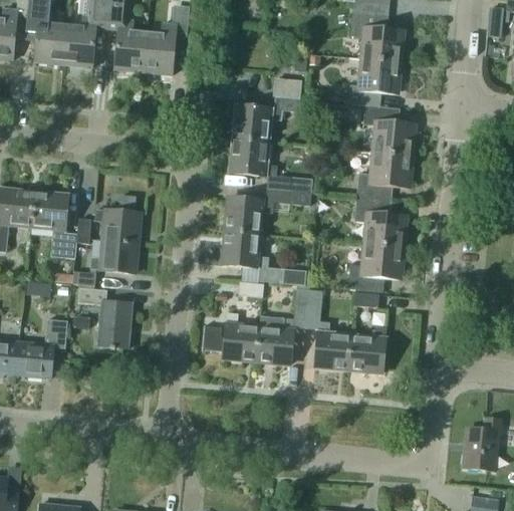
[(2,17),(0,16),(0,58),(13,59),(17,16),(27,17),(29,0),(17,0),(17,9),(3,8),(2,17)]
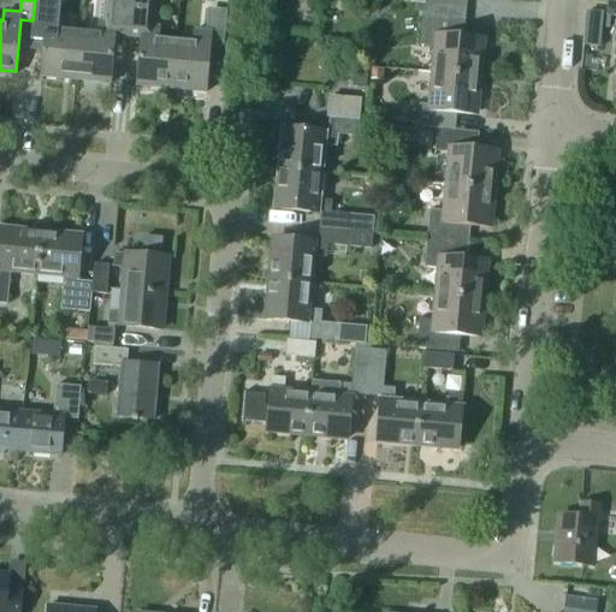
[(35,0),(33,21),(31,39),(43,40),(40,73),(76,77),(81,28),(59,25),(60,0),(35,0)]
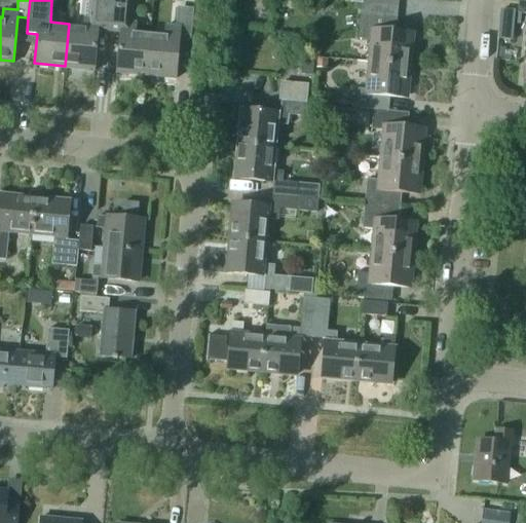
[(84,25),(69,24),(65,66),(95,69),(99,24),(109,25),(111,0),(86,0),(85,14),(84,14),(84,25)]
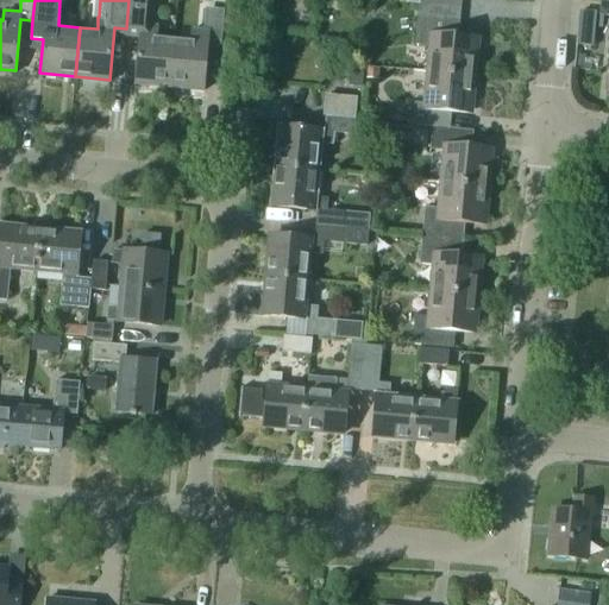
[(129,0),(126,29),(139,30),(135,81),(169,84),(174,36),(157,35),(158,21),(154,21),(155,0),(129,0)]
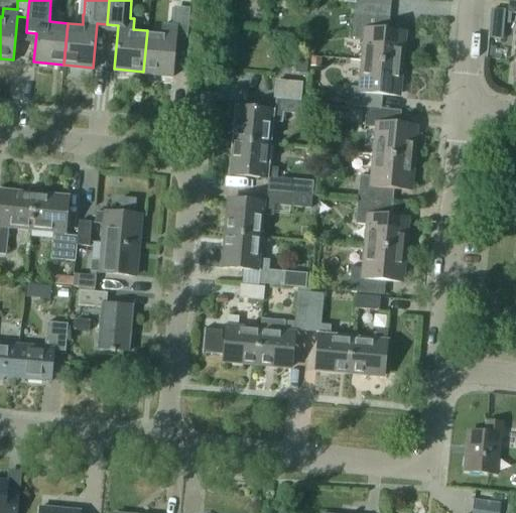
[(515,10),(515,0),(508,0),(507,10),(515,10)]
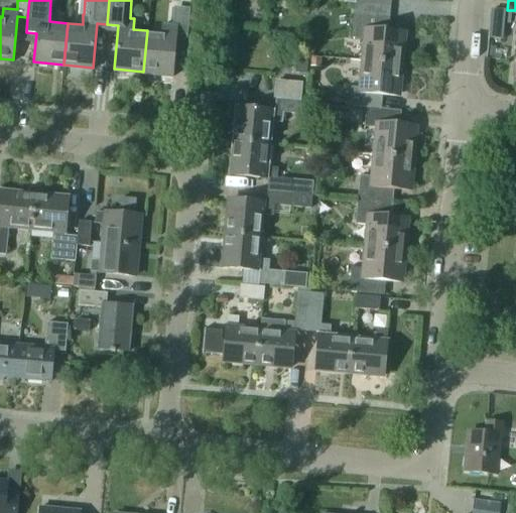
[(388,32),(391,4),(356,1),(353,36),(365,37),(363,58),(405,61),(407,34),(388,32)]
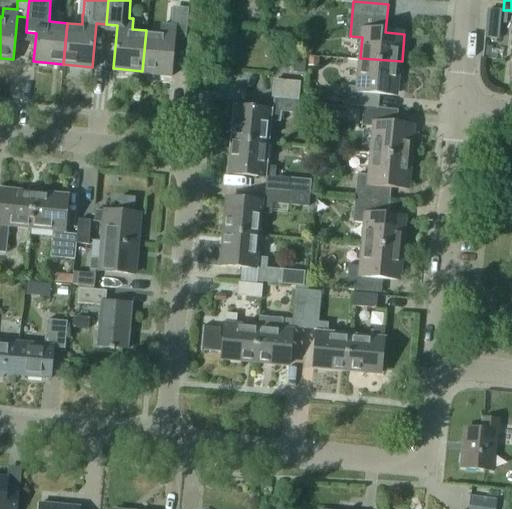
[(146,30),(142,71),(171,74),(175,30),(186,31),(189,6),(177,5),(175,23),(161,22),(160,31),(146,30)]
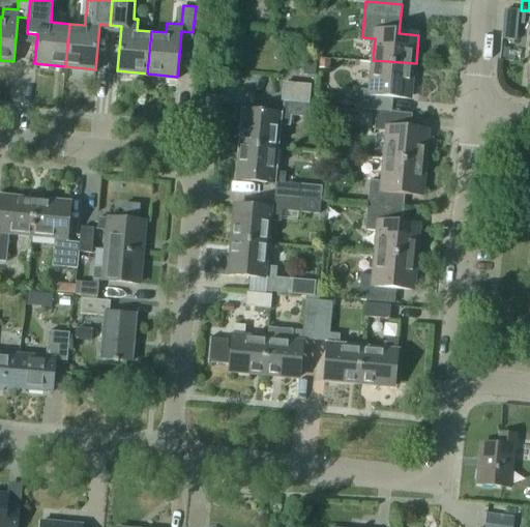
[(516,38),(519,7),(504,6),(502,37),(516,38)]
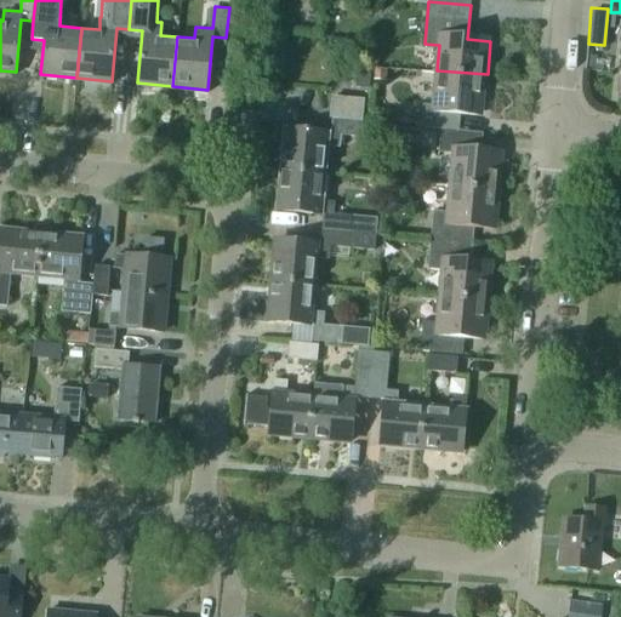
[(371,67),(355,66),(354,85),(369,86),(371,67)]
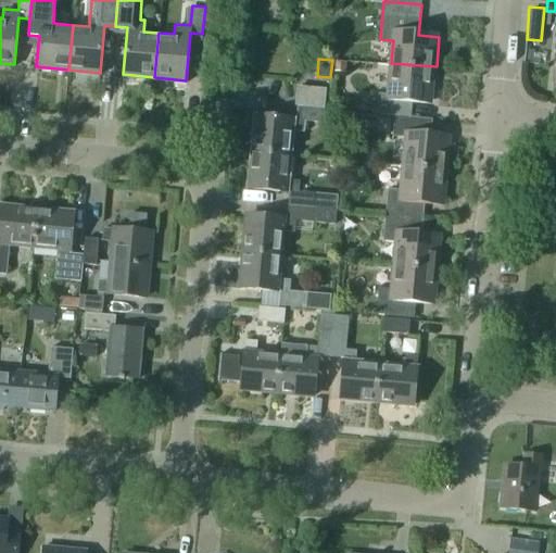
[(336,60),(335,70),(345,70),(346,60),(336,60)]
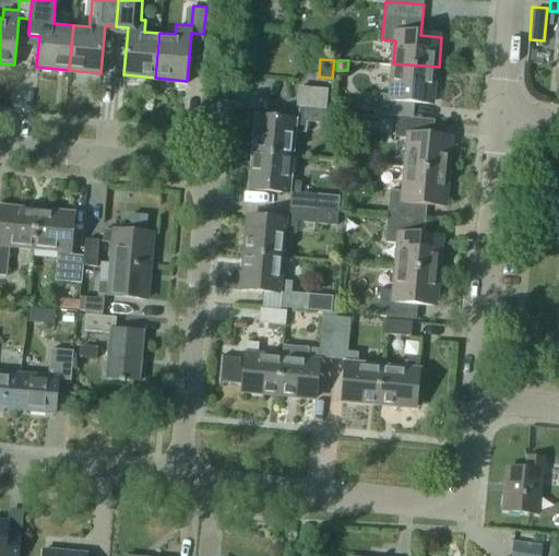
[(437,97),(439,67),(393,63),(391,93),(378,92),(376,113),(396,114),(395,115),(435,118),(435,117),(413,115),(414,103),(405,102),(405,94),(437,97)]
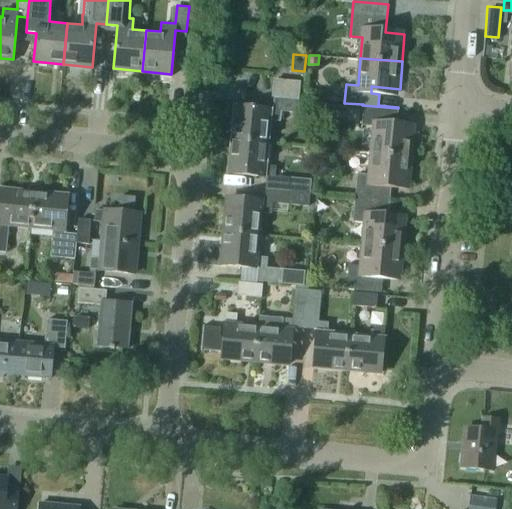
[(236,104),(233,138),(266,141),(268,118),(280,119),(281,109),(296,111),(299,80),(272,78),(271,95),(273,95),(272,107),(236,104)]
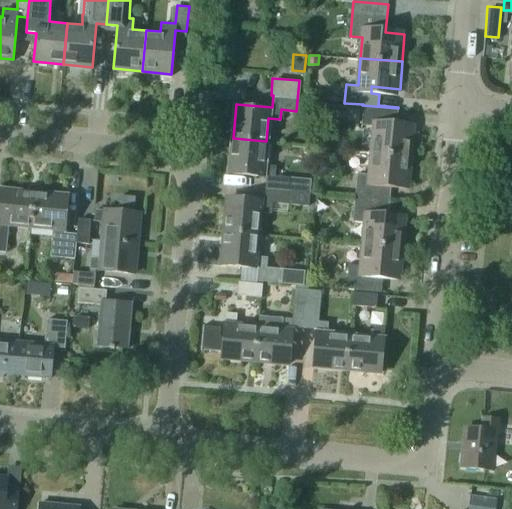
[(396,125),(398,108),(362,105),(361,124),(373,125),(371,151),(414,154),(416,127),(396,125)]
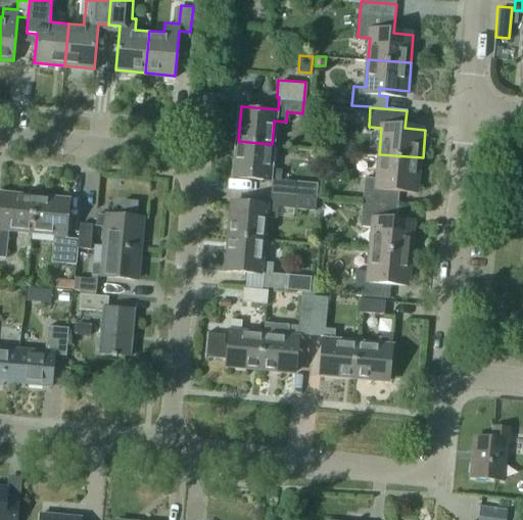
[(318,182),(297,181),(281,179),(282,168),(270,167),(272,144),(238,141),(235,176),(272,179),(271,191),(317,196),(318,182)]
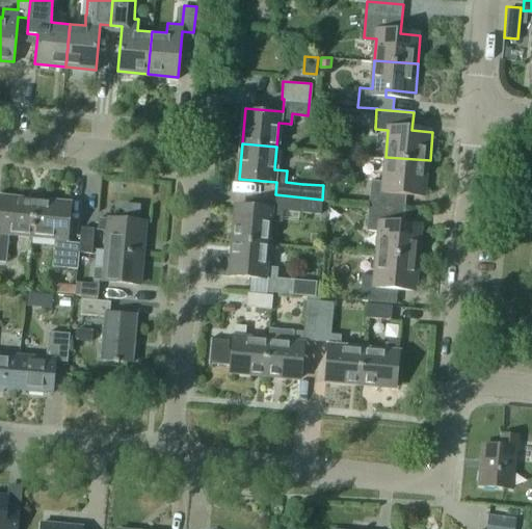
[(370,184),(369,204),(405,207),(407,187),(428,189),(430,160),(386,157),(383,180),(370,179),(370,184)]
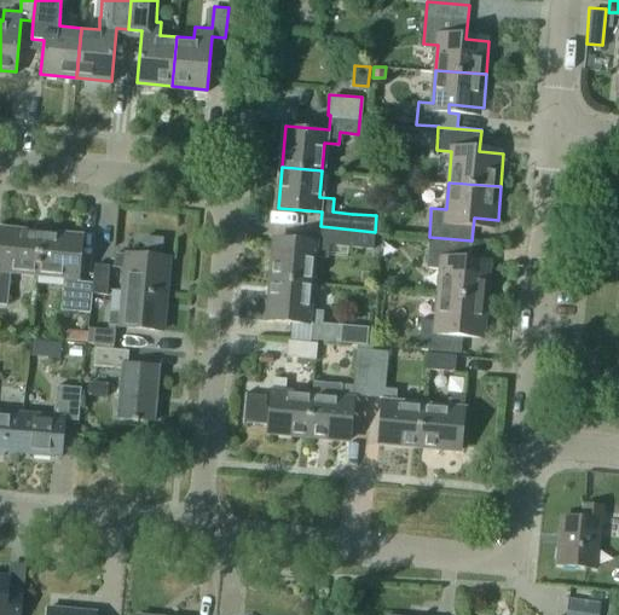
[(272,278),(312,282),(314,255),(329,256),(330,243),(374,247),(375,232),(320,226),(319,239),(276,236),(272,278)]
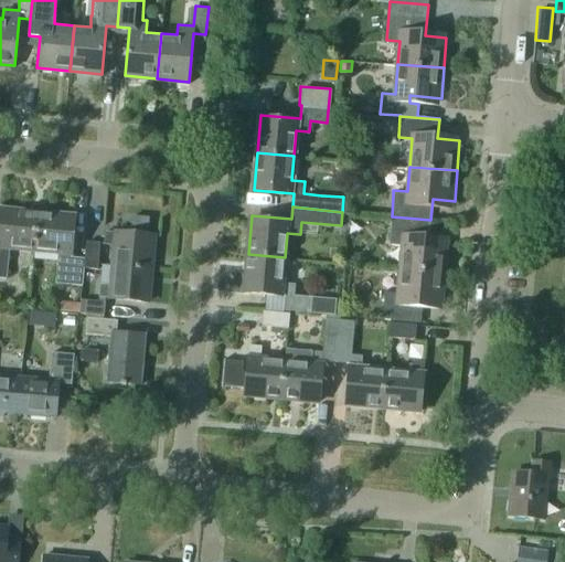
[(0,273),(8,274),(10,246),(34,248),(38,213),(1,210),(0,218),(0,273)]
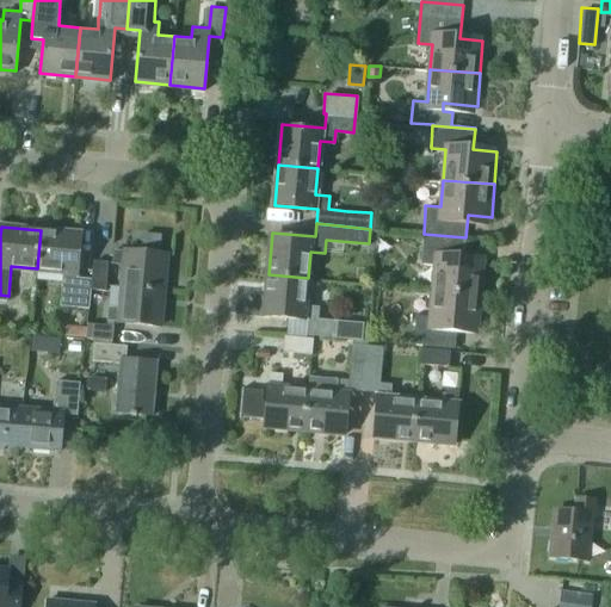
[(65,271),(61,304),(90,307),(91,290),(92,278),(76,277),(81,234),(41,230),(37,268),(65,271)]
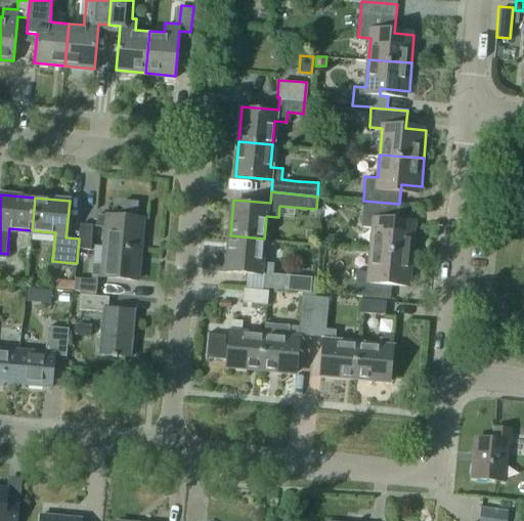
[(140,248),(143,218),(137,217),(139,201),(124,200),(122,216),(107,214),(107,215),(98,214),(97,226),(106,227),(105,245),(140,248)]
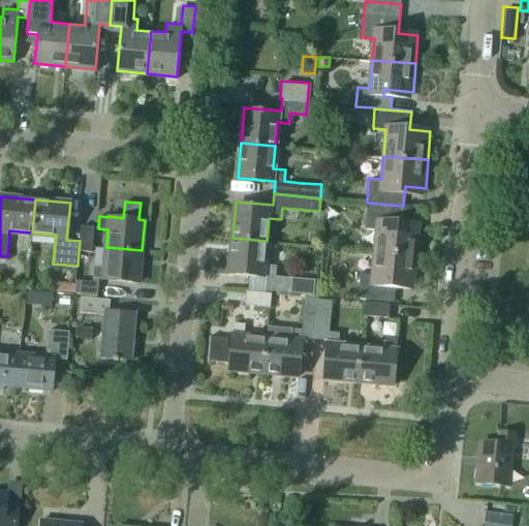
[(377,228),(376,250),(419,254),(422,226),(401,224),(403,206),(367,203),(364,227),(377,228)]
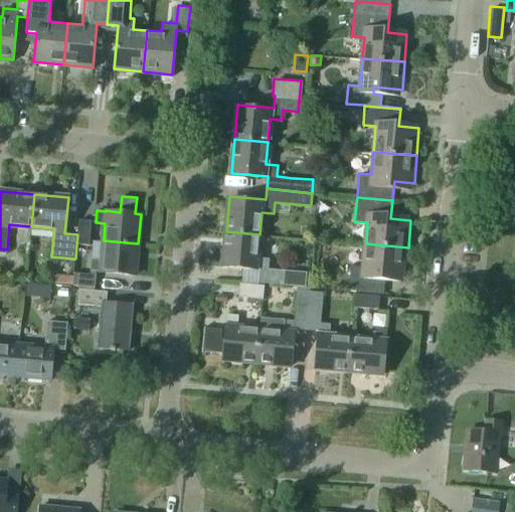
[(78,220),(77,234),(76,244),(90,245),(92,221),(78,220)]
